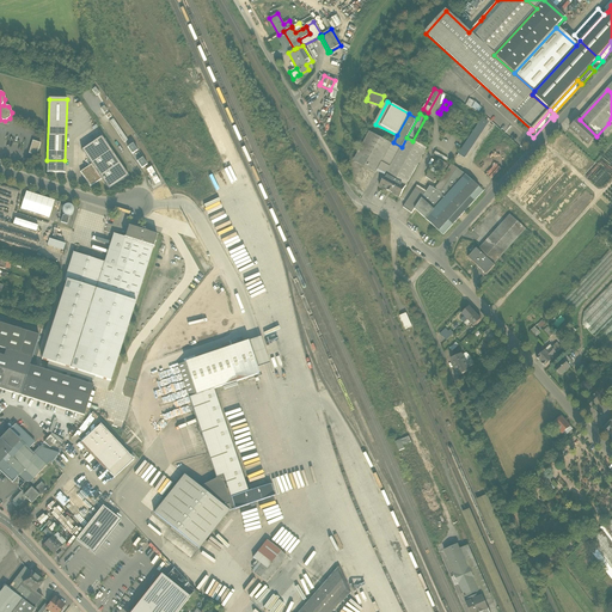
[(110,122),(124,144),(127,141),(114,120),(110,122)]
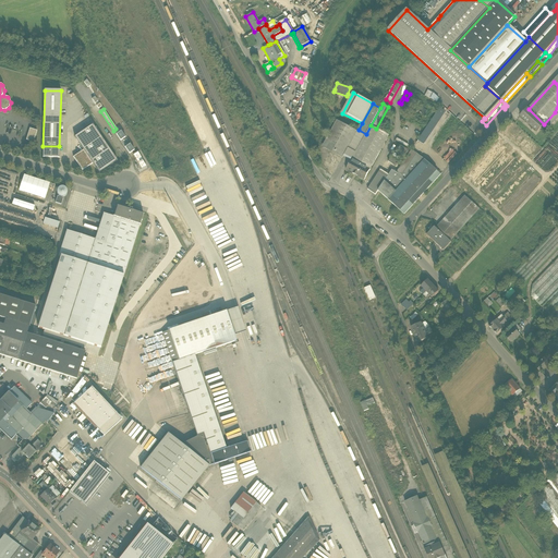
[(419,142),(424,144),(445,112),(439,109),(420,138),(419,142)]
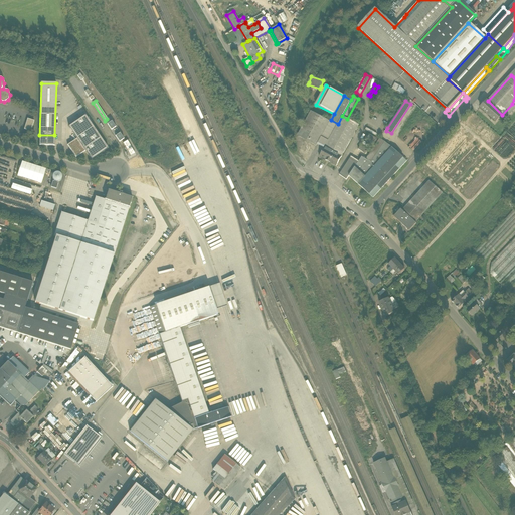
[(497,121),(502,115),(488,101),(487,101),(482,107),(497,121)]
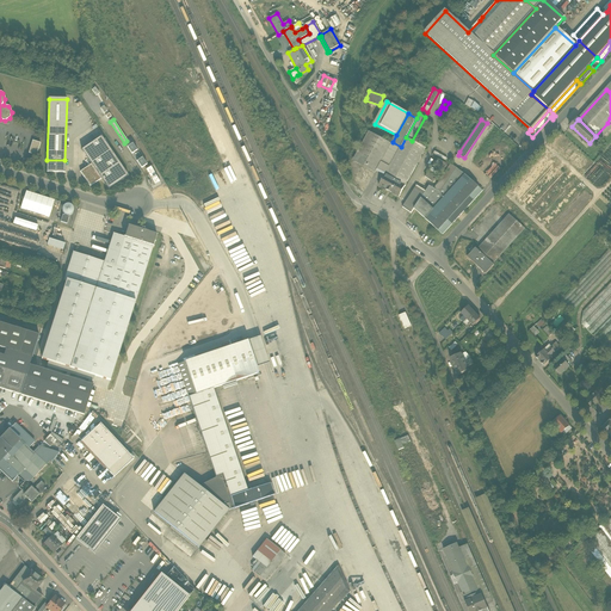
[(610,130),(610,125),(608,123),(596,136),(602,141),(610,130)]
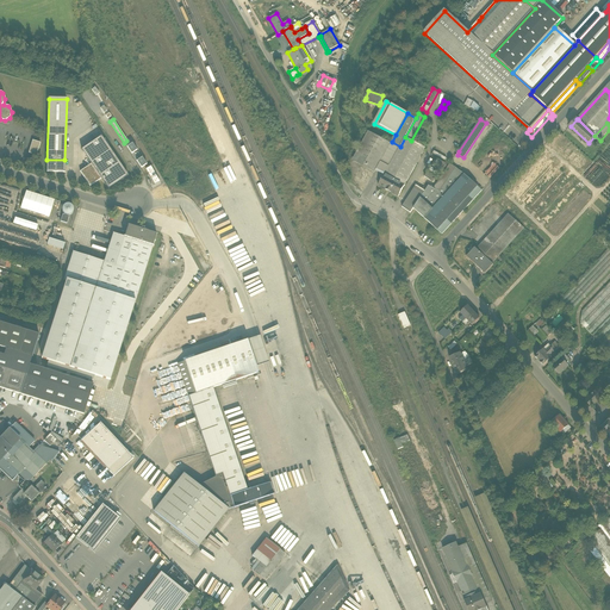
[(354,160),(375,172),(391,144),(387,142),(368,132),(354,160)]
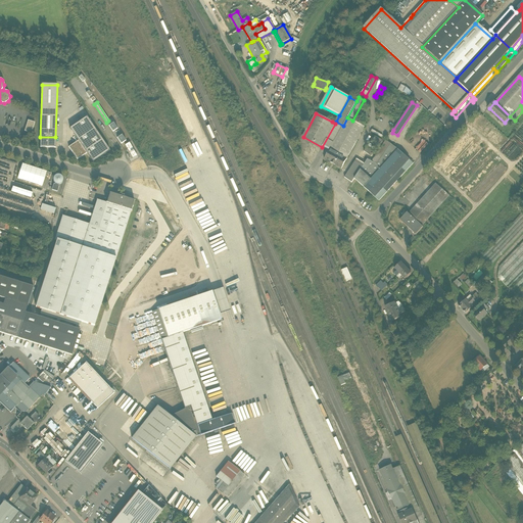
[(69,129),(78,141),(87,153),(93,162),(109,151),(87,117),(69,129)]
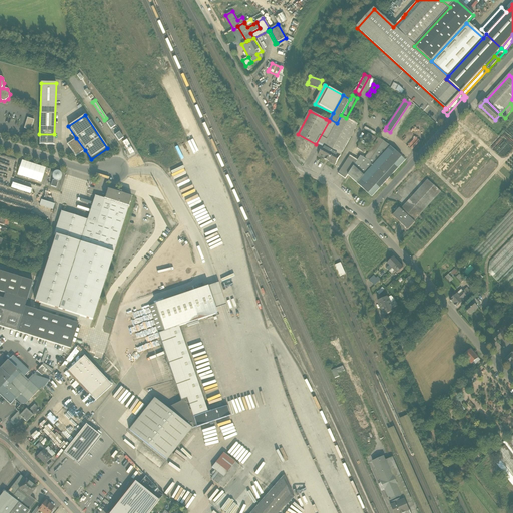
[(337,123),(324,147),(341,156),(358,124),(346,118),(341,115),(337,123)]
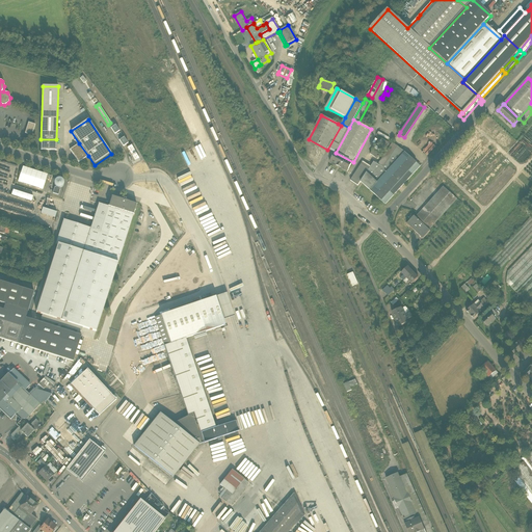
[(336,153),(349,128),(342,124),(339,122),(338,124),(341,126),(327,150),(335,153),(336,153)]
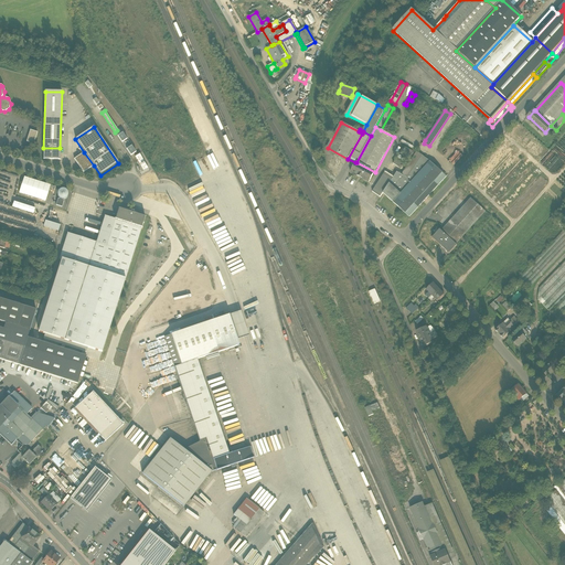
[(27,142),(33,145),(38,132),(30,130),(27,142)]
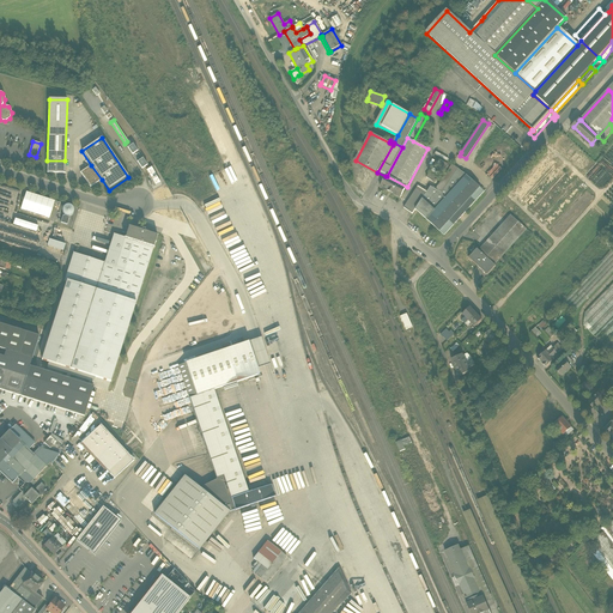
[(127,147),(132,155),(137,152),(138,151),(133,144),(127,147)]
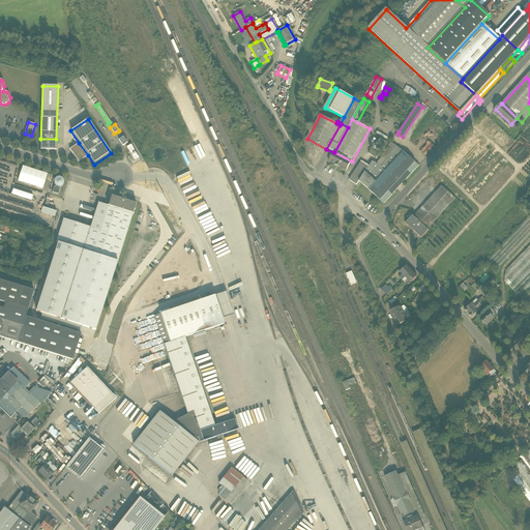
[(444,167),(476,196),(505,165),(480,142),(481,142),(474,135),(444,167)]
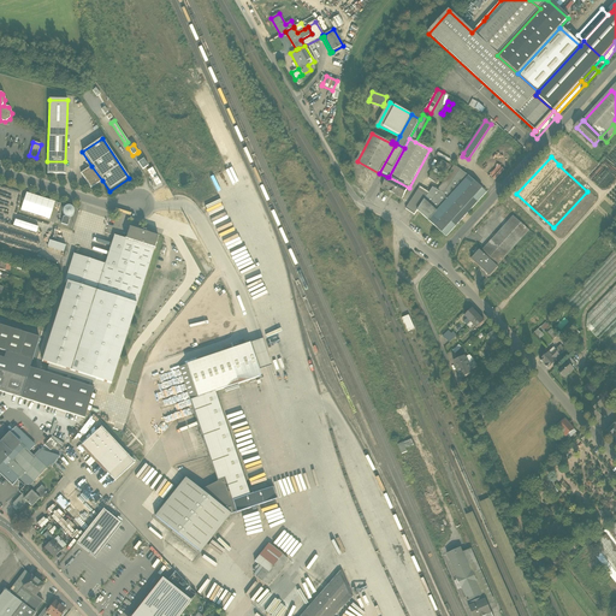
[(143,159),(142,160),(137,163),(142,170),(148,166),(143,159)]
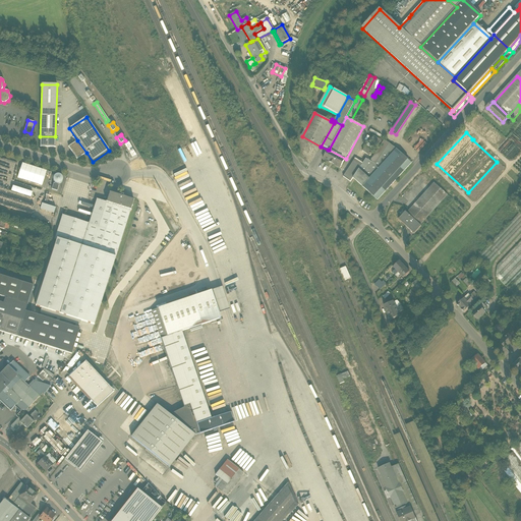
[(40,136),(40,148),(55,148),(55,136),(40,136)]
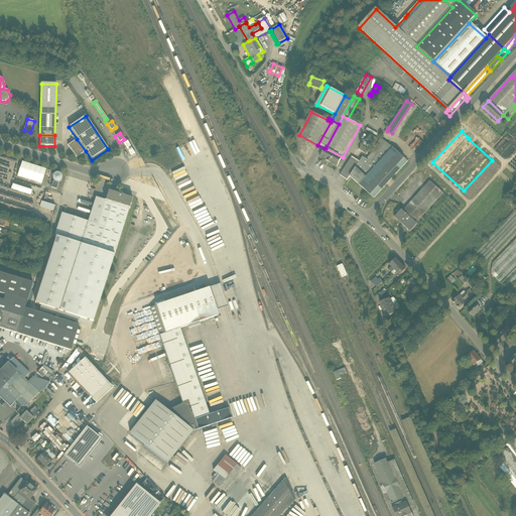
[(316,147),(317,145),(299,135),(298,136),(316,147)]
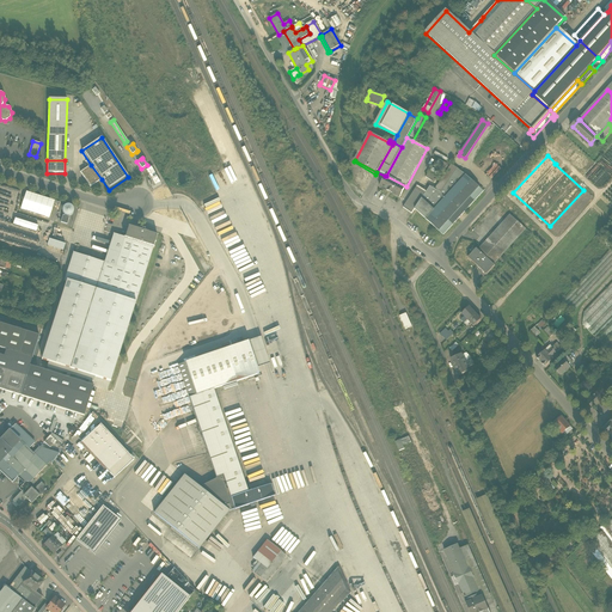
[(90,187),(102,179),(91,165),(80,172),(90,187)]
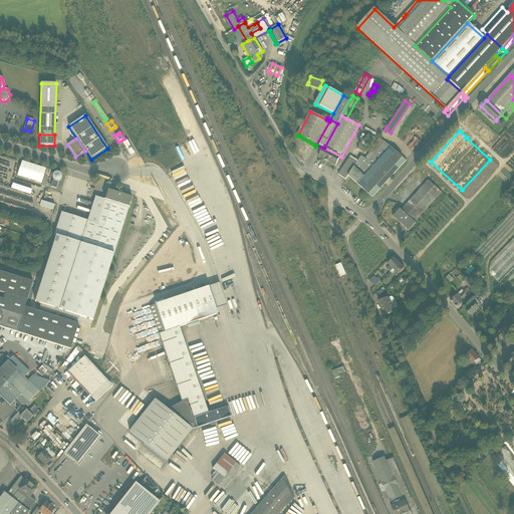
[(379,139),(365,160),(369,162),(383,142),(379,139)]
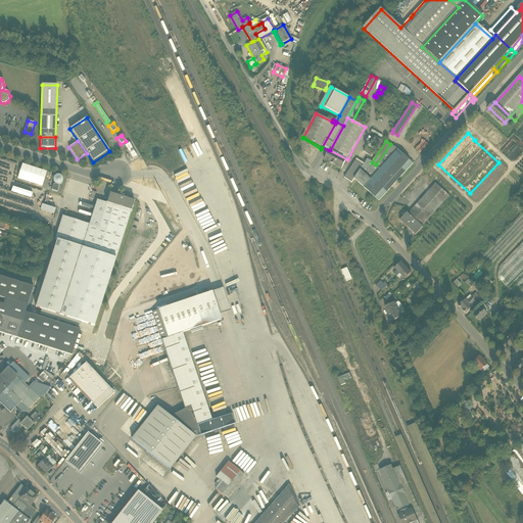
[(137,156),(130,143),(125,145),(133,159),(137,156)]
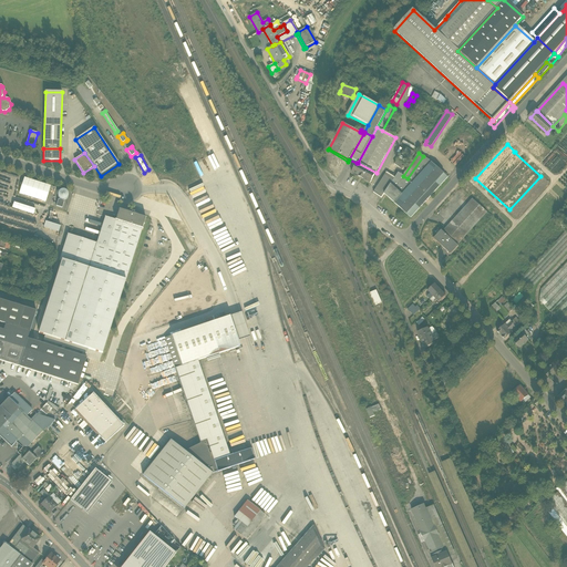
[(384,194),(393,203),(431,162),(423,156),(408,178),(403,176),(399,173),(394,178),(384,194)]
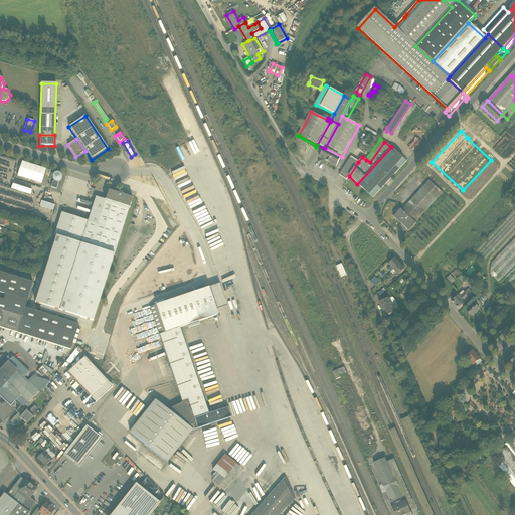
[(315,148),(304,143),(300,151),(311,156),(315,148)]
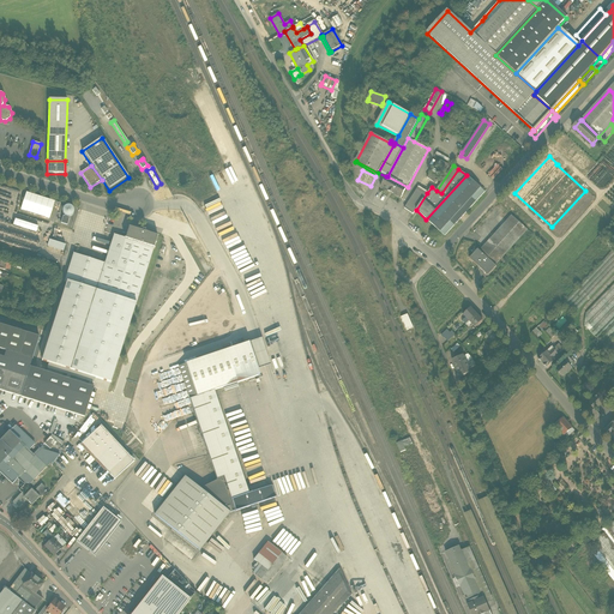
[(427,179),(437,185),(440,179),(432,173),(427,179)]
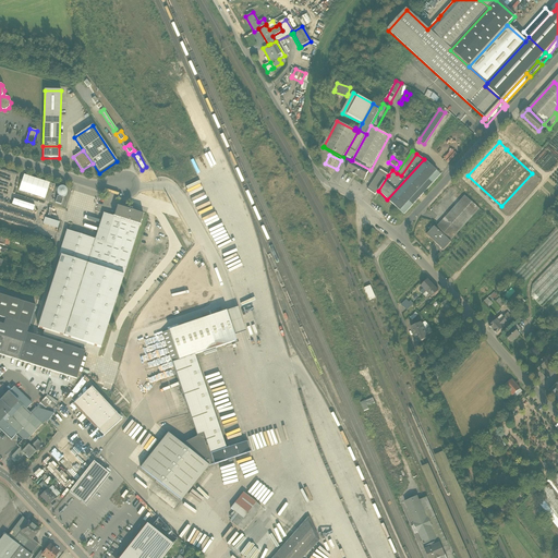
[(387,199),(399,210),(437,171),(424,159),(387,199)]
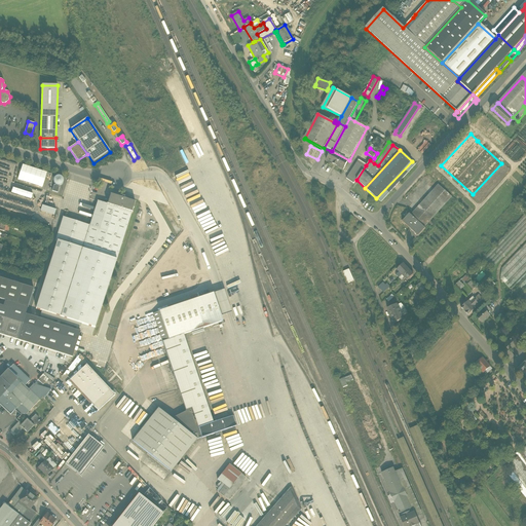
[(349,160),(332,151),(331,151),(326,160),(343,171),(349,160)]
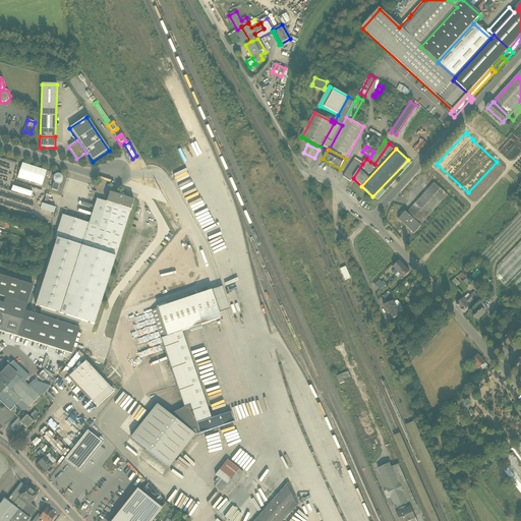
[(314,158),(303,153),(301,157),(312,162),(314,158)]
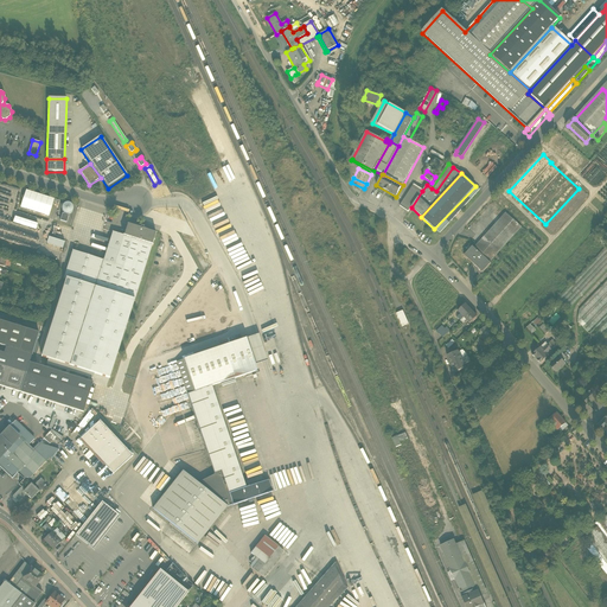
[(408,212),(411,208),(422,191),(414,185),(400,206),(408,212)]
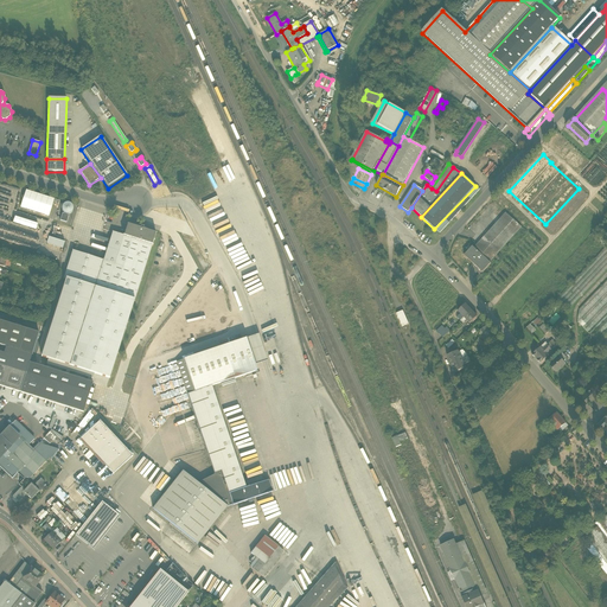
[(479,190),(475,186),(434,229),(439,234),(479,190)]
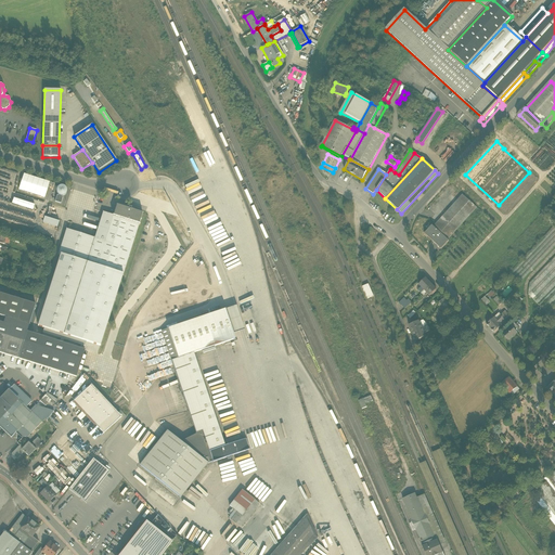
[(50,182),(24,173),(18,190),(44,198),(50,182)]
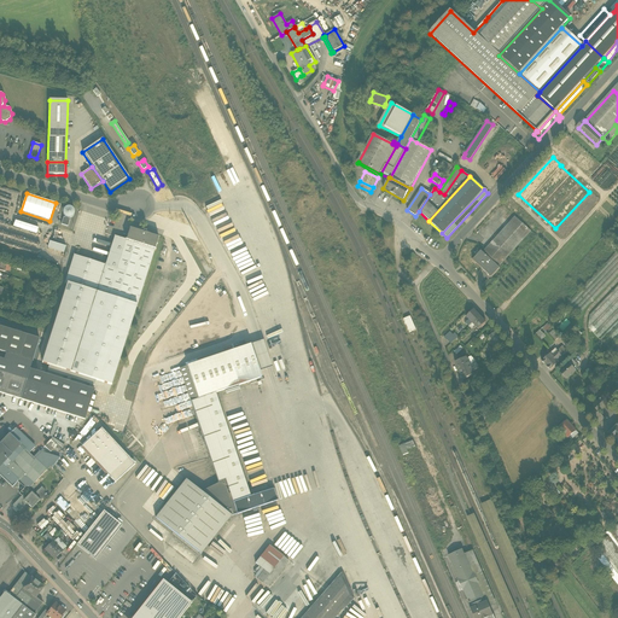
[(74,215),(74,213),(74,210),(73,209),(70,208),(68,208),(66,208),(64,210),(63,211),(63,214),(64,216),(65,217),(66,219),(69,219),(71,217),(73,216),(74,215)]
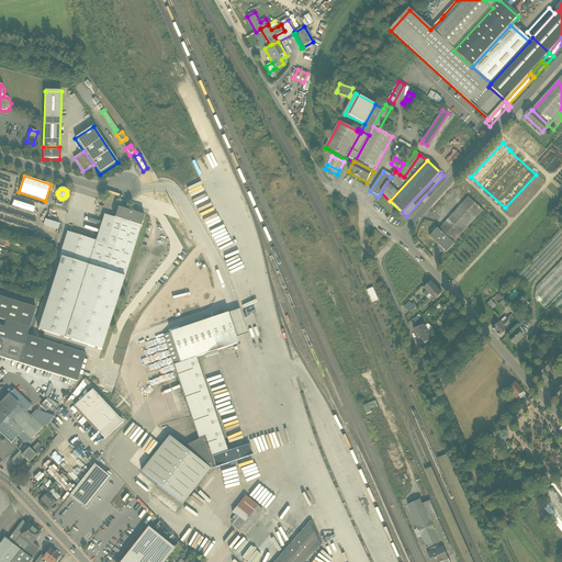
[(469,198),(439,231),(453,244),(483,211),(469,198)]
